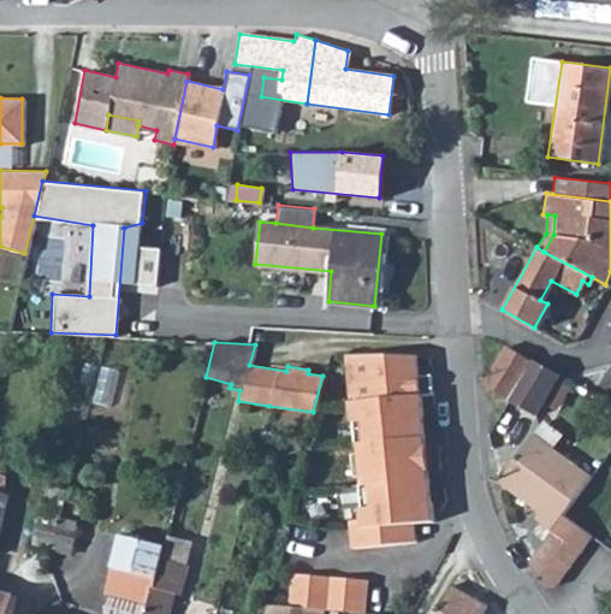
[(480,383),(505,400),(529,360),(503,344),(480,383)]
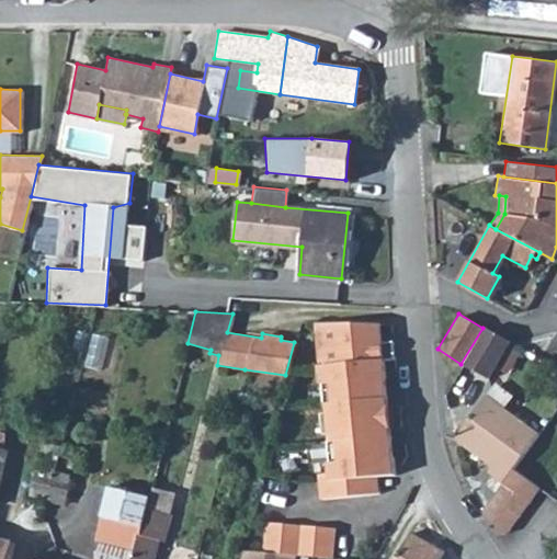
[(370,322),(317,322),(315,328),(318,365),(382,360),(393,358),(390,340),(379,341),(372,341),(370,322)]
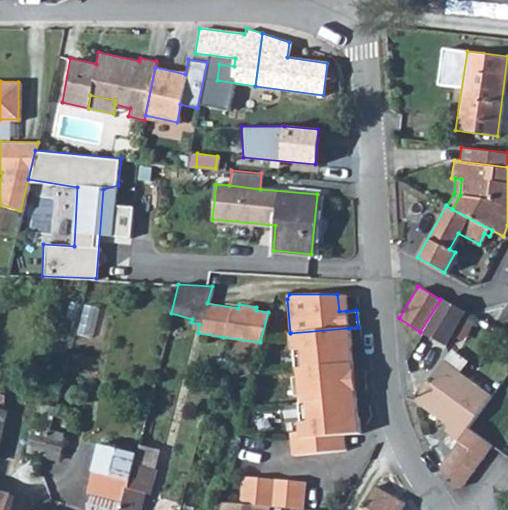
[(344,294),(337,294),(339,311),(346,311),(344,294)]
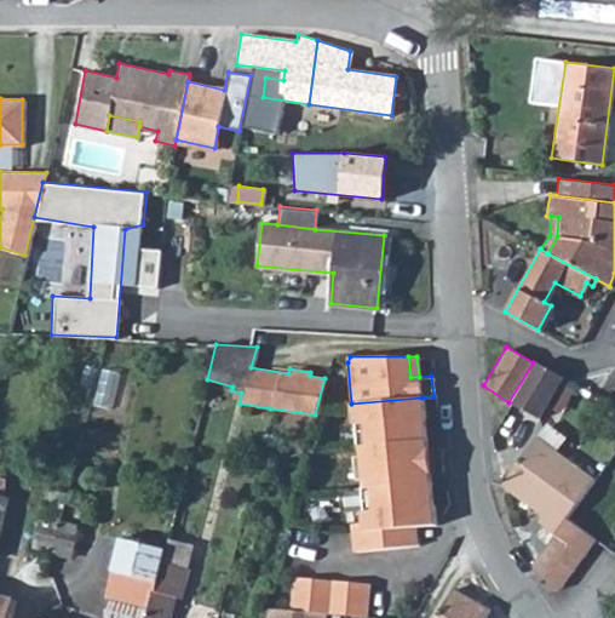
[(509,402),(536,417),(559,376),(534,361),(533,362),(509,402)]
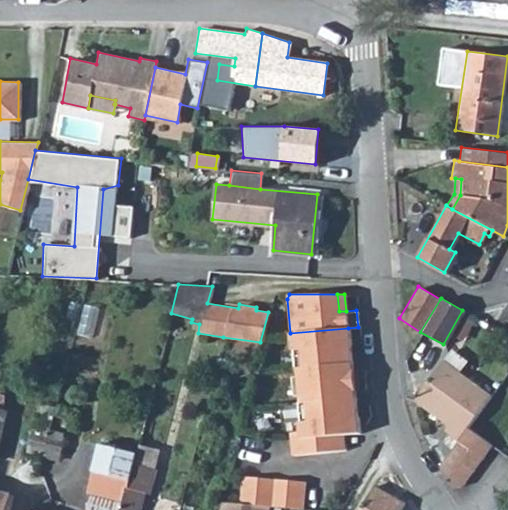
[(349,343),(348,328),(290,333),(289,333),(293,368),(297,368),(301,401),(297,402),(299,430),(300,437),(290,438),(291,454),(344,449),(342,434),(358,432),(356,416),(349,416),(342,344),(349,343)]
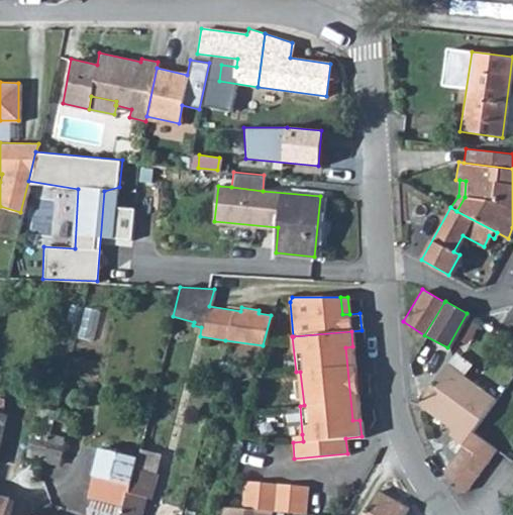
[(352,346),(345,347),(352,420),(360,420),(352,346)]
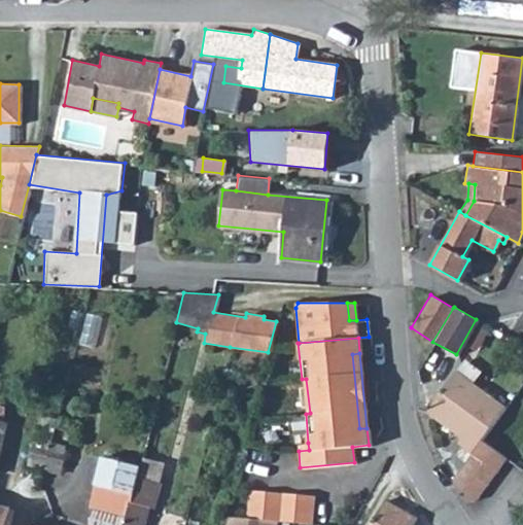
[(471,449),(477,440),(502,407),(453,369),(425,406),(459,432),(455,436),(471,449)]
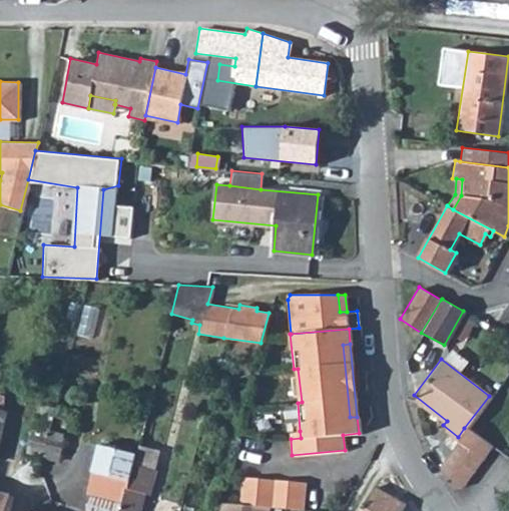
[(51,416),(53,408),(37,404),(35,412),(51,416)]
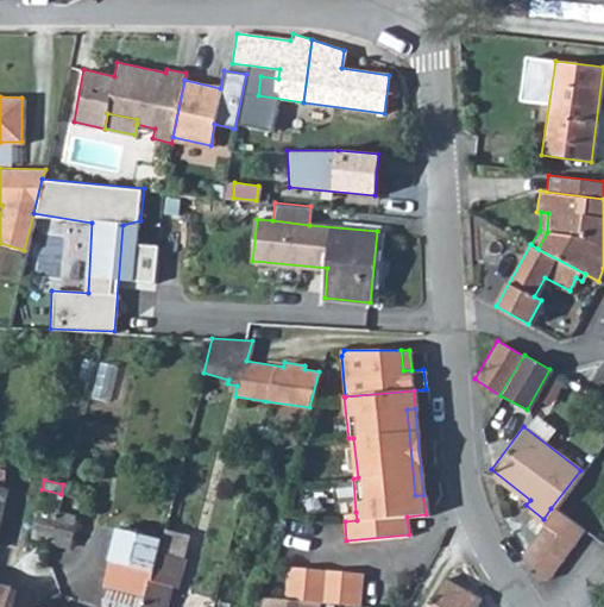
[(61,494),(74,496),(75,487),(63,485),(61,494)]
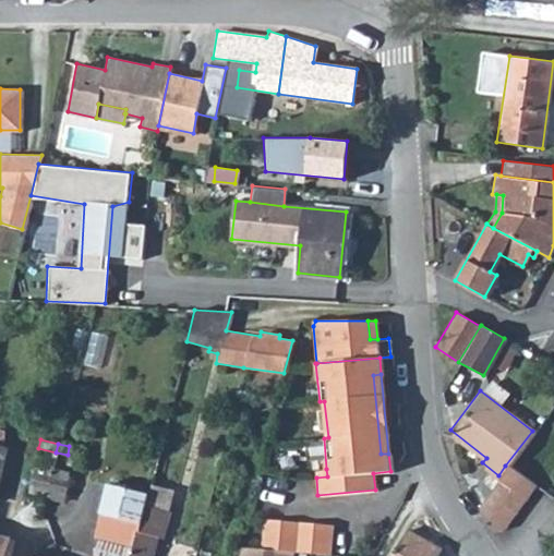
[(45,494),(51,470),(52,466),(35,461),(28,490),(45,494)]
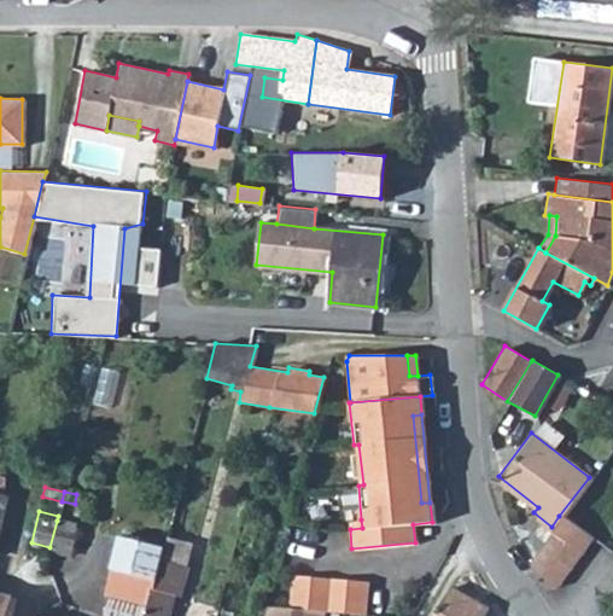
[(527,563),(554,592),(590,540),(591,539),(559,516),(552,527),(550,528),(527,563)]
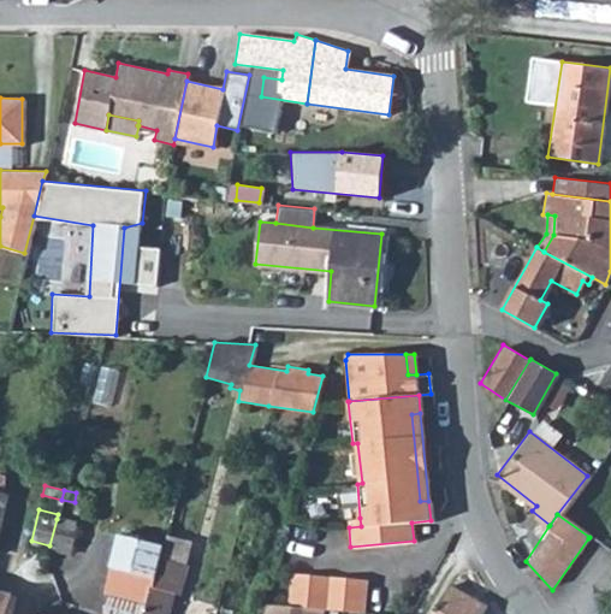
[(49,547),(70,551),(77,524),(57,519),(49,545),(49,547)]
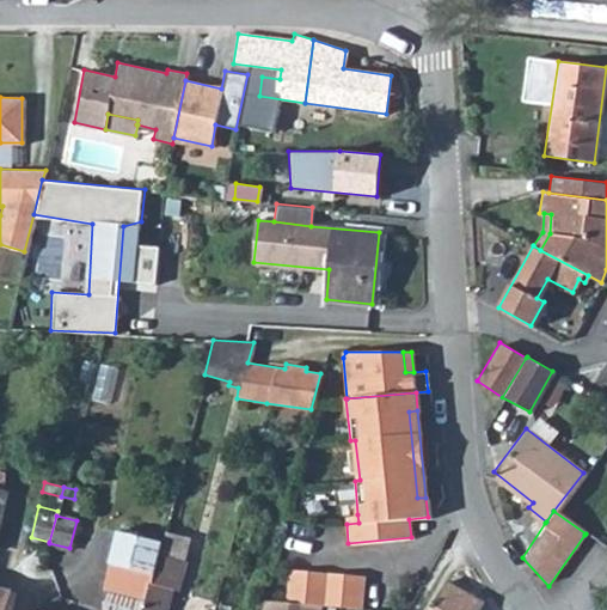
[(142,609),(159,553),(161,542),(118,531),(103,590),(109,592),(104,608),(102,607),(99,609),(142,609)]
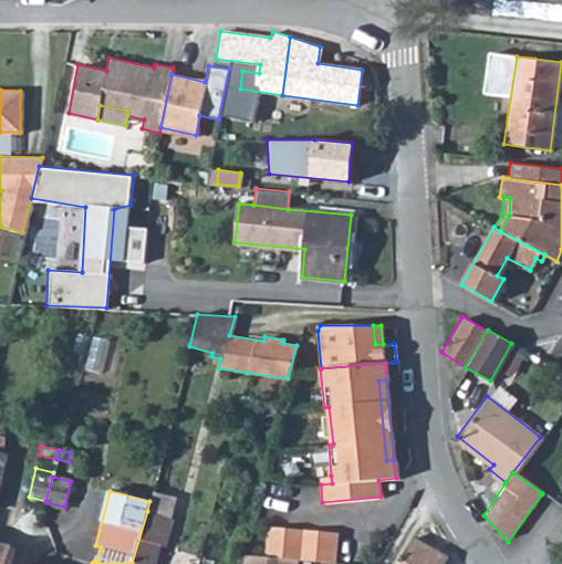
[(132,563),(153,563),(159,544),(164,545),(170,518),(147,511),(132,563)]
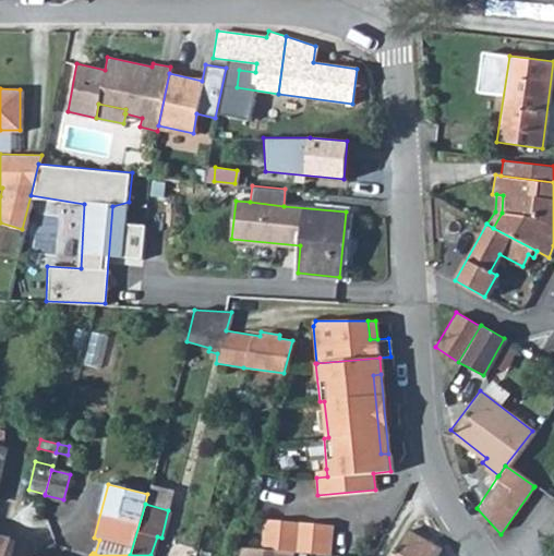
[(329,524),(263,518),(261,547),(294,551),(327,554),(329,524)]
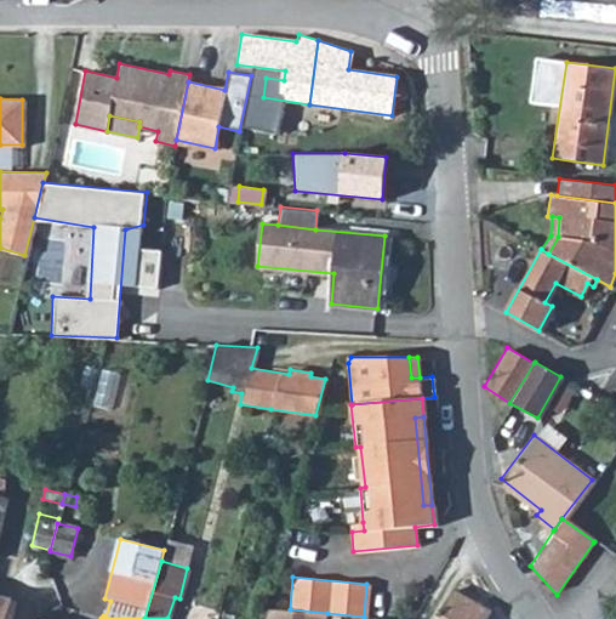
[(483,618),(489,609),(451,589),(433,618),(483,618)]
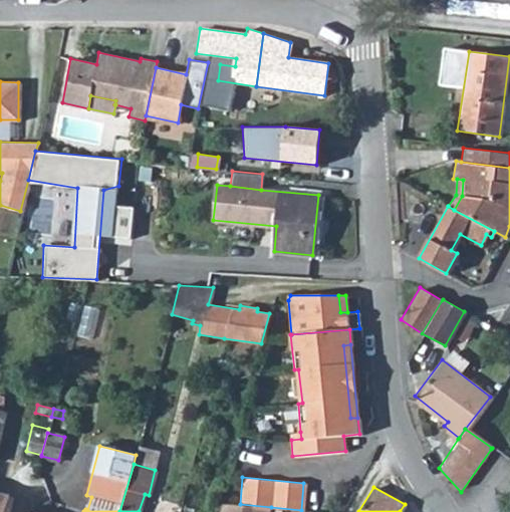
[(0,511),(7,511),(12,496),(0,493),(0,511)]
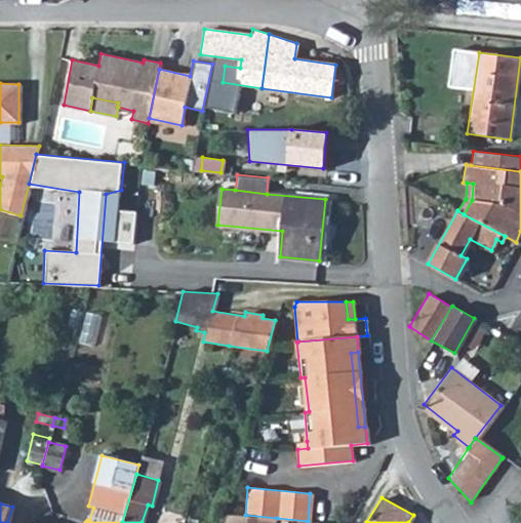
[(274,522),(277,518),(245,515),(225,514),(222,522),(274,522)]
